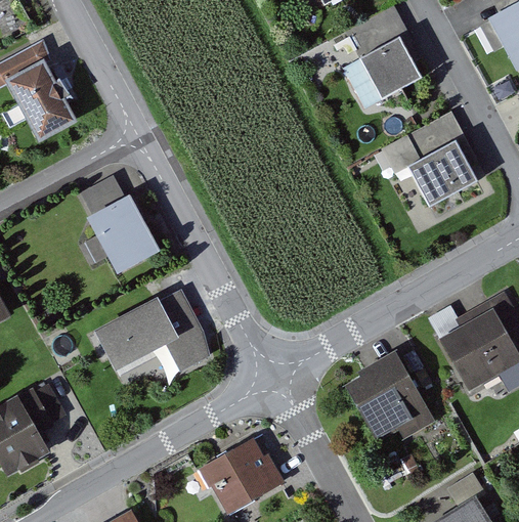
[(518,6),(490,22),(518,74),(518,73),(518,6)]
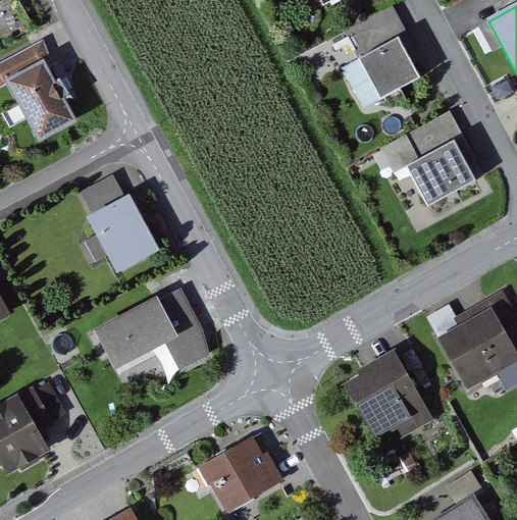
[(424,76),(389,9),(329,40),(365,107),(424,76)]
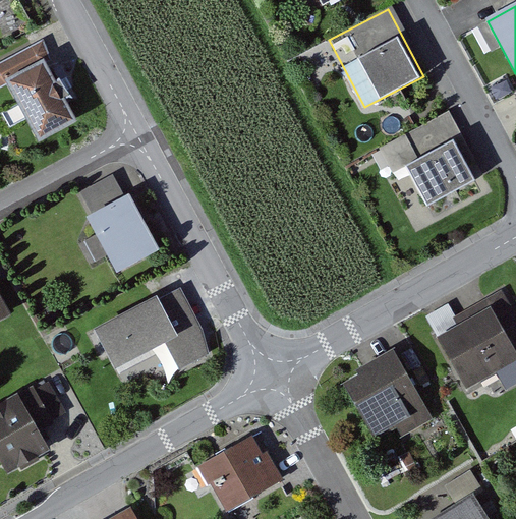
[(484,17),(469,24),(481,52),(498,45),(484,17)]
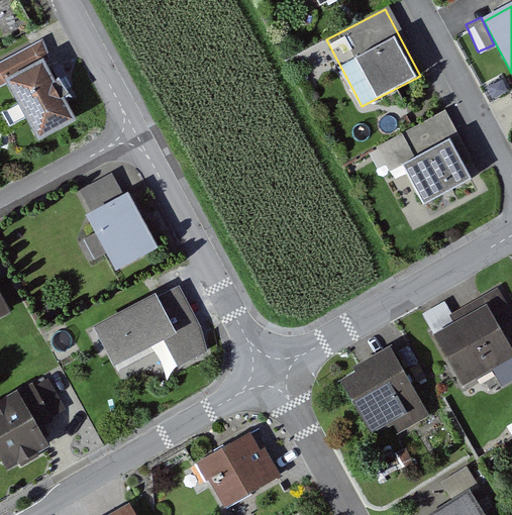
[(75,112),(34,41),(0,61),(0,64),(38,132),(75,112)]
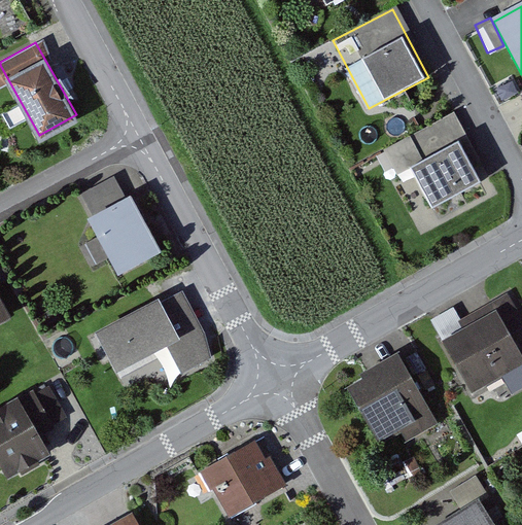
[(485,175),(453,113),(385,148),(418,210),(485,175)]
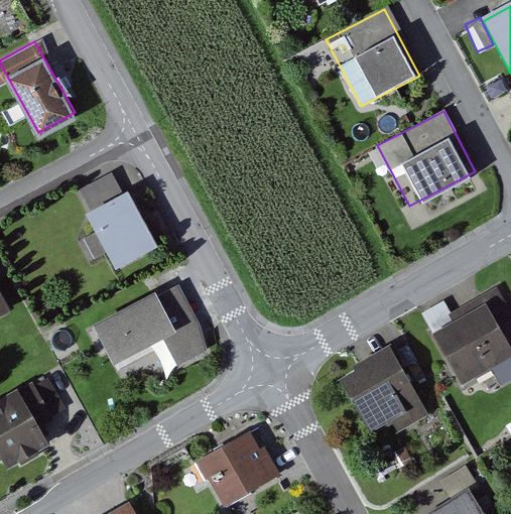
[(154,244),(125,190),(84,214),(114,267),(154,244)]
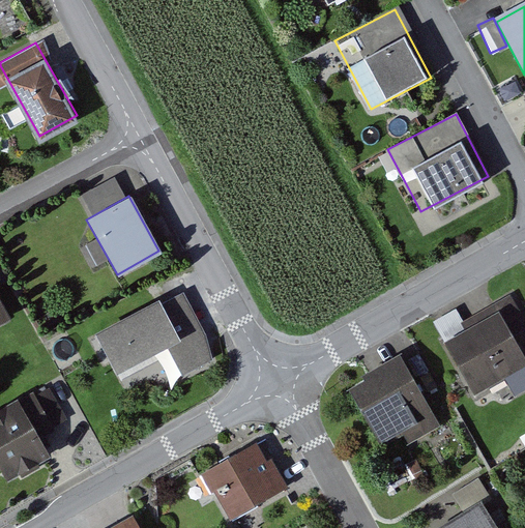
[(118,369),(165,343),(182,374),(217,353),(179,286),(97,332),(118,369)]
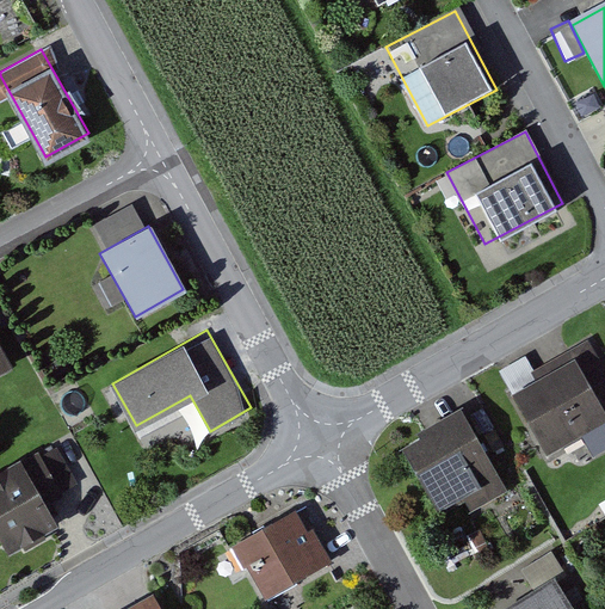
[(0,370),(11,364),(0,344),(0,370)]
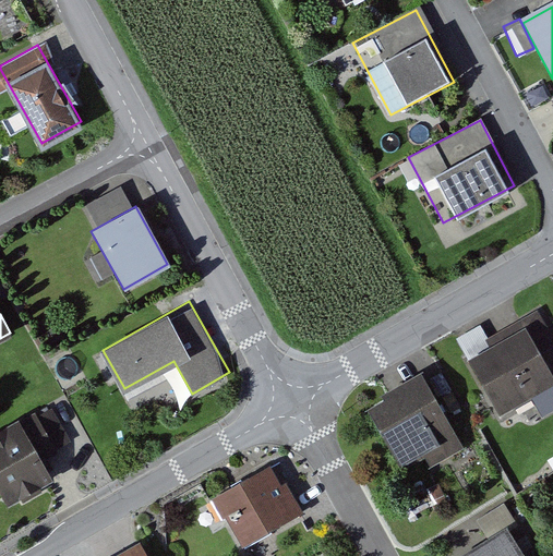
[(552,379),(525,329),(469,360),(499,414),(552,385),(552,379)]
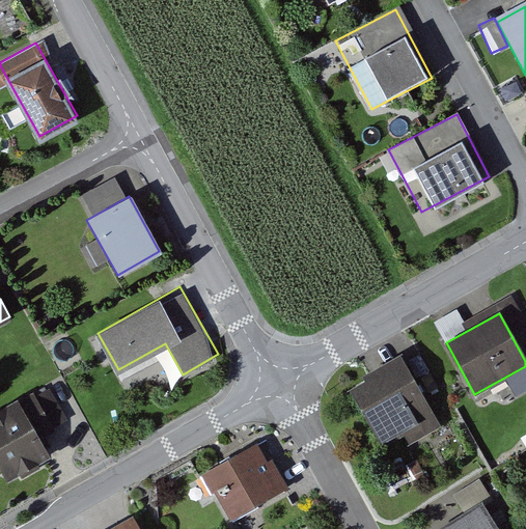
[(400,360),(357,385),(390,446),(435,422),(400,360)]
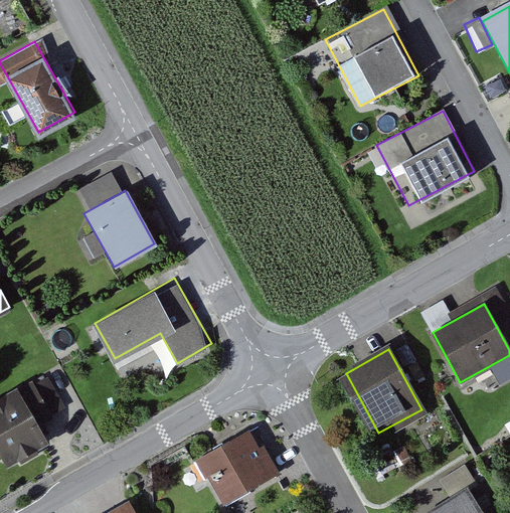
[(49,444),(37,422),(62,409),(43,375),(0,398),(0,451),(9,467),(49,444)]
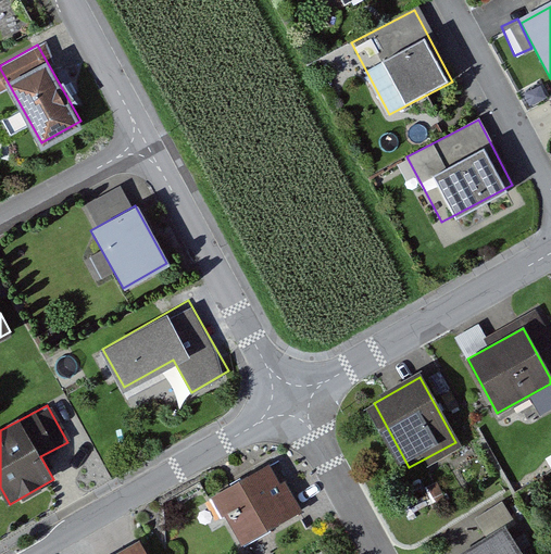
[(266,466),(211,499),(241,550),(297,518),(266,466)]
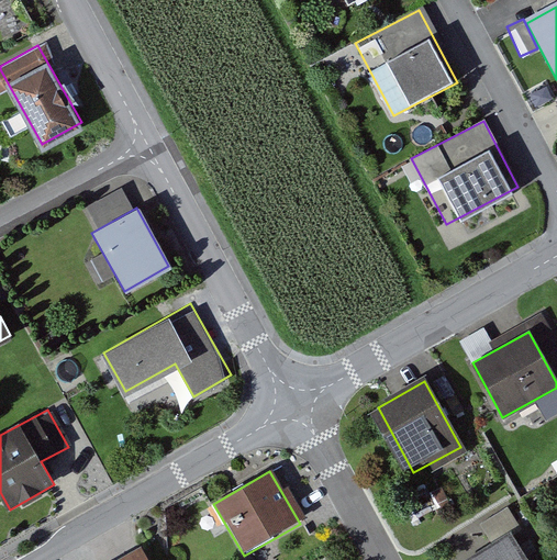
[(523,559),(508,536),(469,559),(523,559)]
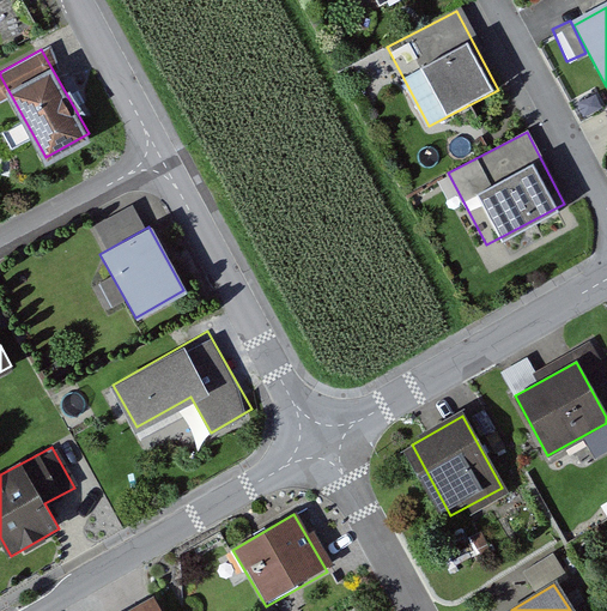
[(159,610),(153,597),(125,610),(159,610)]
